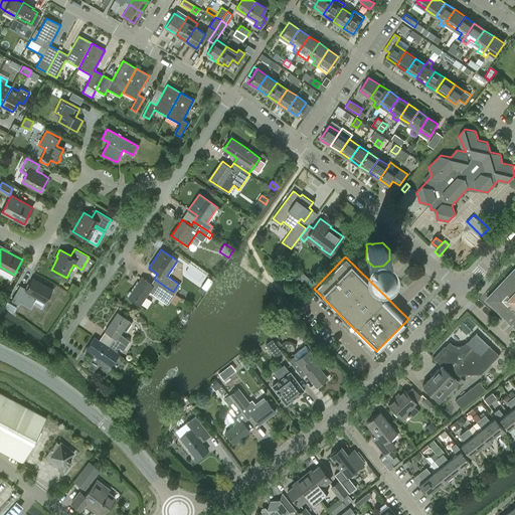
[(488,297),(488,298),(489,298),(489,302),(489,303),(492,307),(493,306),(514,327),(514,269),(492,293),(489,297),(488,297)]
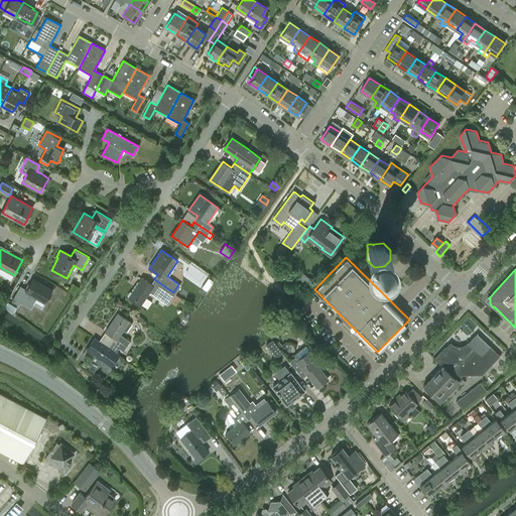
[(20,285),(11,301),(18,305),(20,301),(30,307),(36,298),(45,303),(52,290),(32,278),(26,289),(20,285)]
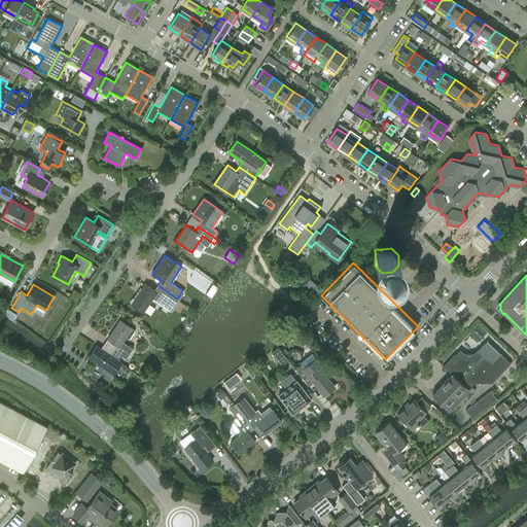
[(177,299),(157,285),(154,290),(145,284),(132,304),(143,312),(153,296),(170,309),(177,299)]
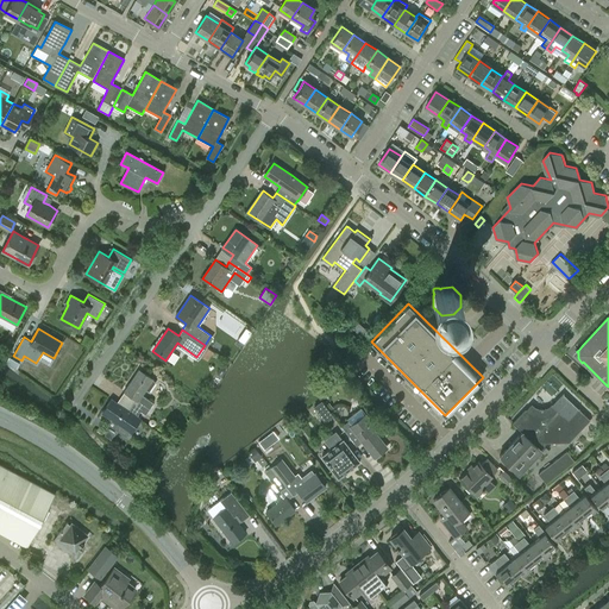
[(213,352),(206,347),(201,356),(207,360),(213,352)]
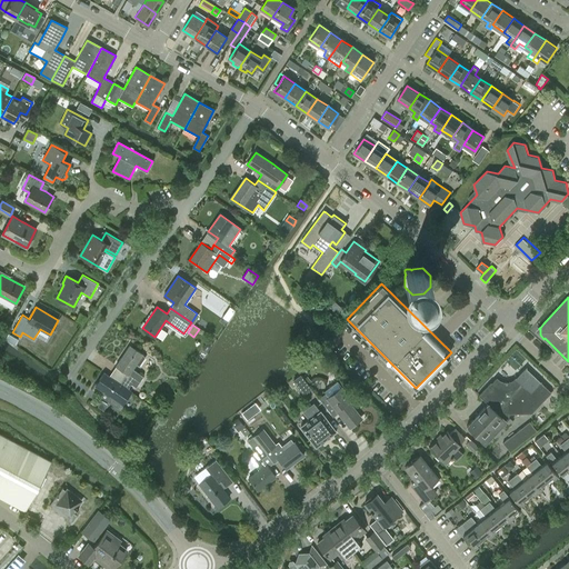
[(9,333),(6,339),(16,345),(18,339),(9,333)]
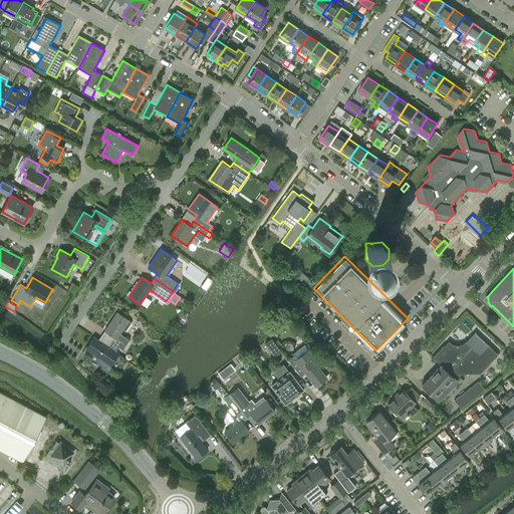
[(131,322),(129,320),(117,312),(105,330),(113,336),(107,345),(109,347),(109,348),(115,352),(116,350),(118,346),(123,349),(130,339),(119,333),(122,328),(125,330),(131,322)]
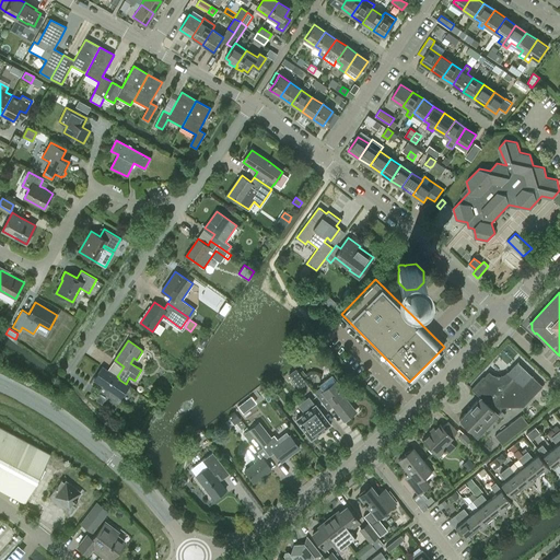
[(504,374),(502,374),(499,374),(496,374),(493,373),(489,371),(471,389),(480,397),(459,419),(474,432),(477,436),(500,411),(499,407),(512,407),(523,406),(533,396),(543,386),(532,376),(516,361),(508,371),(506,372),(505,373),(504,374)]
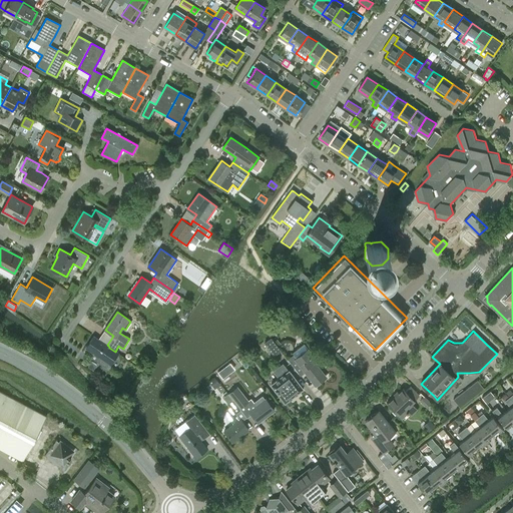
[(119,353),(116,350),(115,352),(109,348),(109,347),(107,345),(94,336),(86,348),(99,356),(96,361),(106,368),(109,364),(110,365),(119,353)]
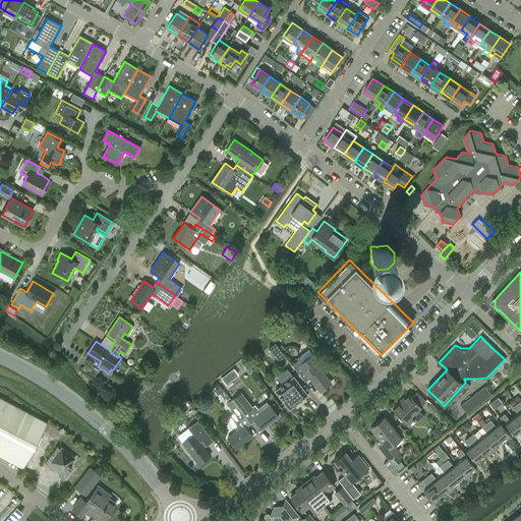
[(268,348),(278,361),(285,355),(282,351),(278,346),(275,343),(268,348)]
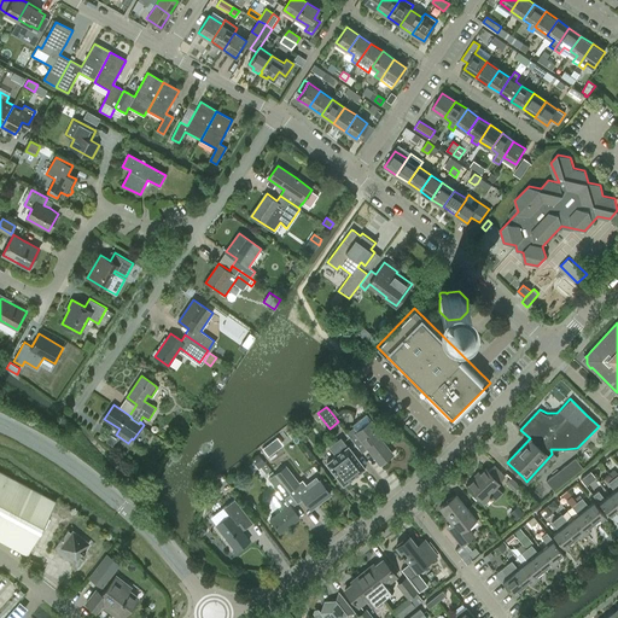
[(383,433),(367,413),(353,424),(354,426),(345,432),(362,453),(367,449),(379,464),(392,454),(379,436),(383,433)]
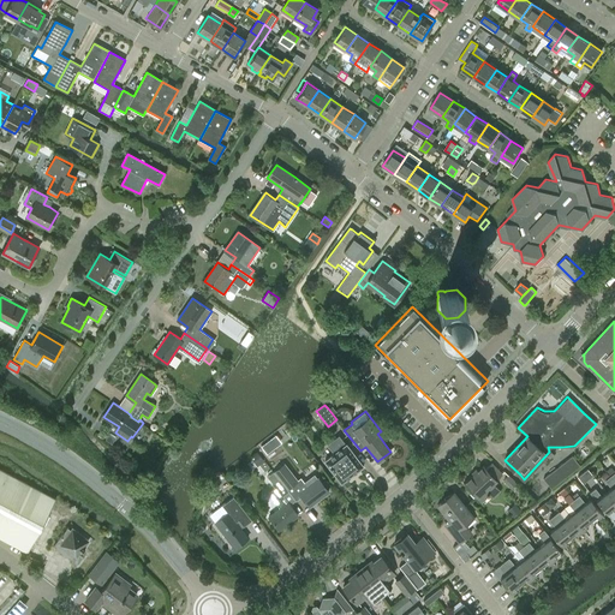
[(106,439),(112,443),(117,437),(109,433),(106,439)]
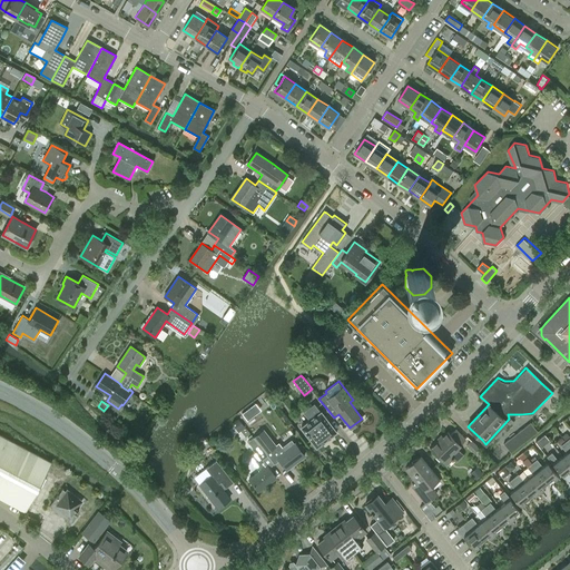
[(255,403),(242,413),(247,420),(261,410),(255,403)]
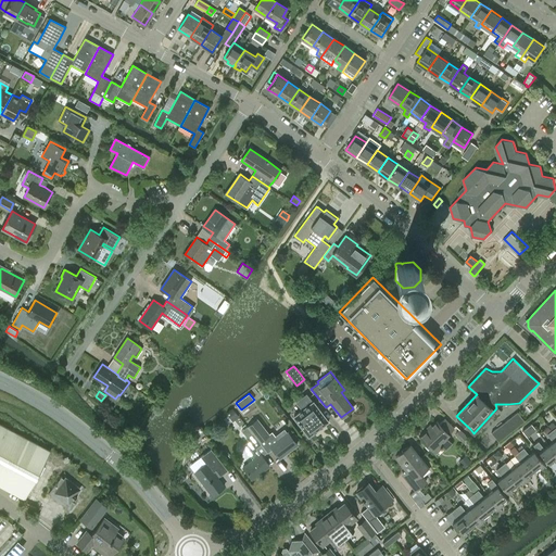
[(293,415),(302,426),(308,434),(328,420),(313,400),(312,401),(306,393),(295,402),(301,409),(293,415)]
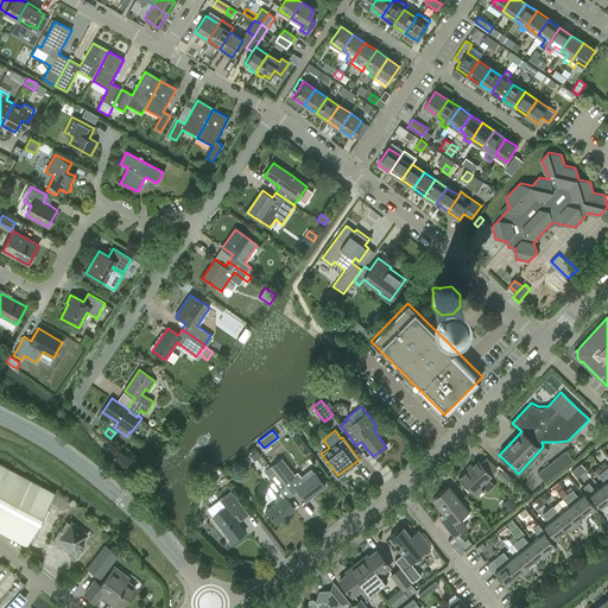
[(565,450),(545,467),(550,473),(570,456),(565,450)]
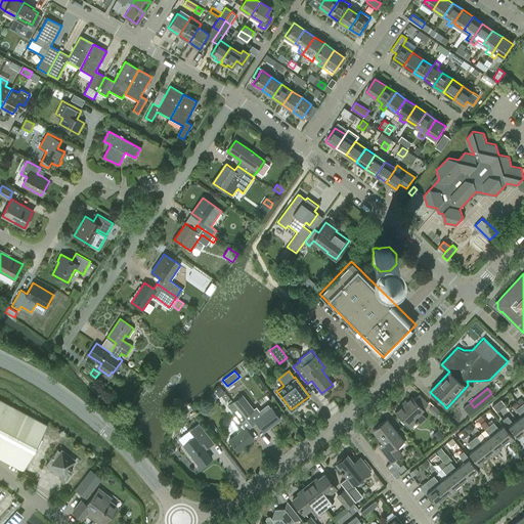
[(243,395),(233,401),(237,408),(241,411),(246,419),(252,427),(257,423),(262,430),(263,431),(264,430),(279,419),(271,407),(270,408),(267,405),(259,410),(256,406),(253,409),(243,395)]
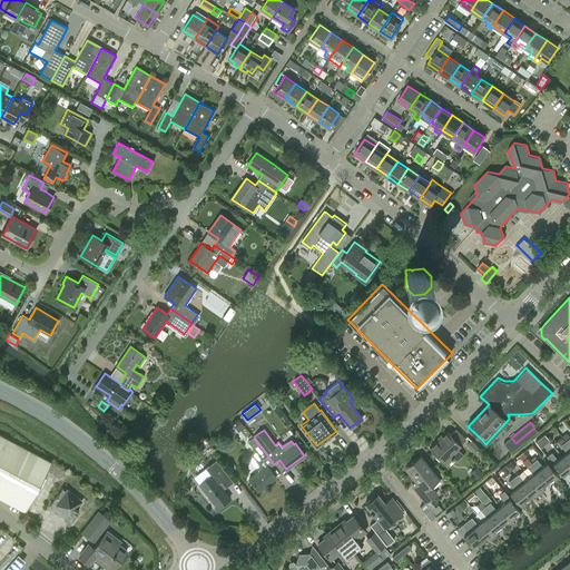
[(449,432),(431,448),(443,461),(450,455),(451,457),(450,458),(452,460),(453,459),(455,462),(463,454),(458,448),(461,445),(451,435),(449,432)]
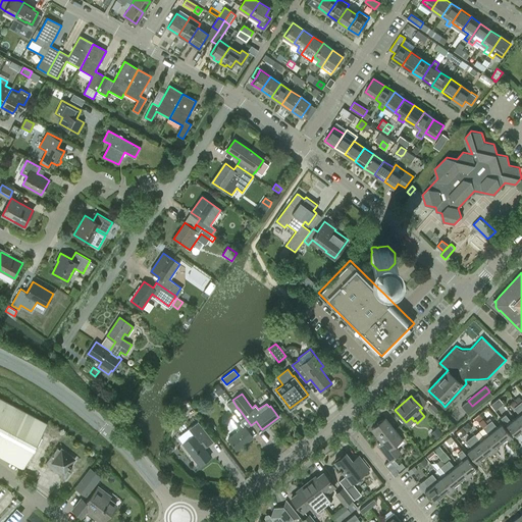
[(0,398),(0,456),(22,468),(36,445),(40,436),(47,423),(0,398)]
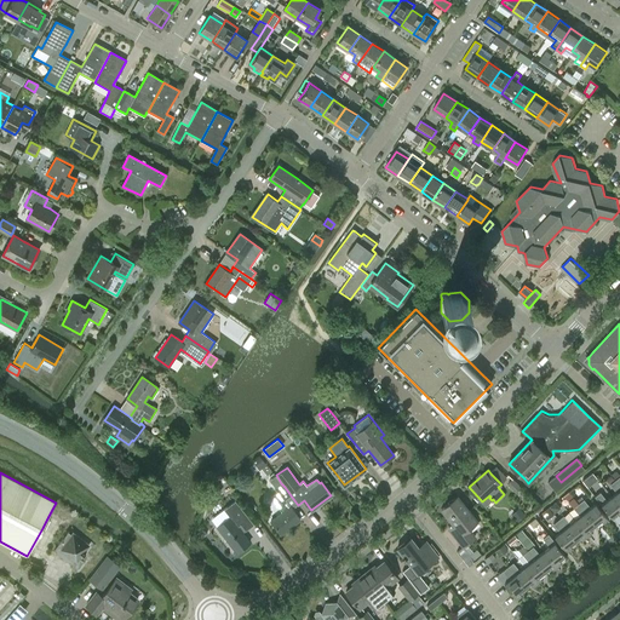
[(592,474),(583,481),(587,488),(597,480),(592,474)]
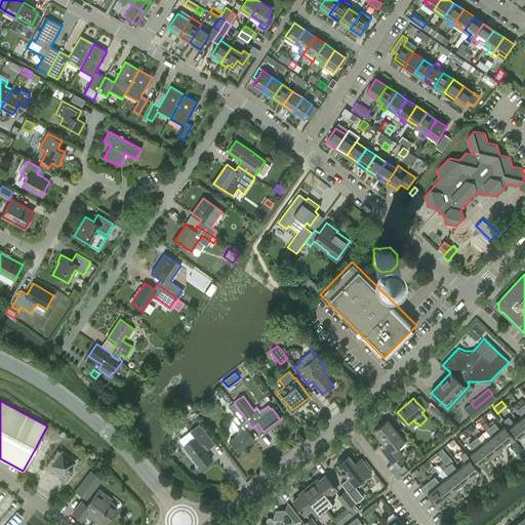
[(241,412),(234,403),(229,406),(234,412),(233,413),(235,416),(230,420),(239,434),(229,441),(238,452),(254,440),(248,431),(252,428),(246,419),(241,412)]
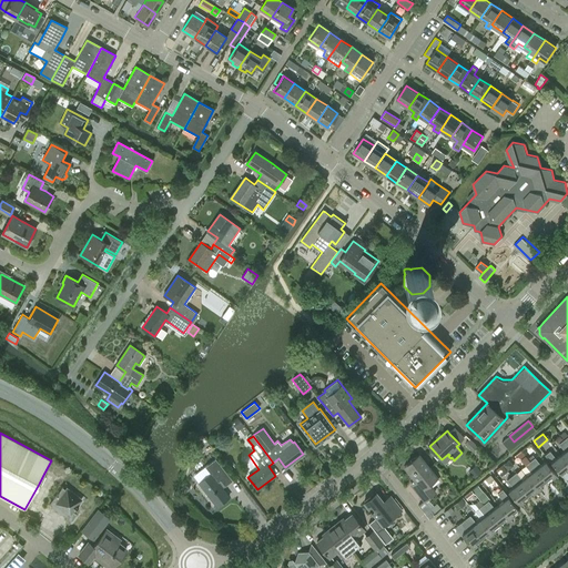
[(514,442),(509,436),(503,442),(507,447),(514,442)]
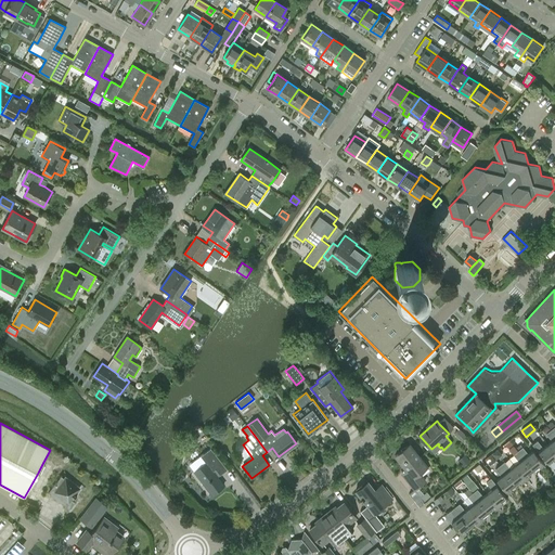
[(454,434),(461,441),(466,436),(460,428),(454,434)]
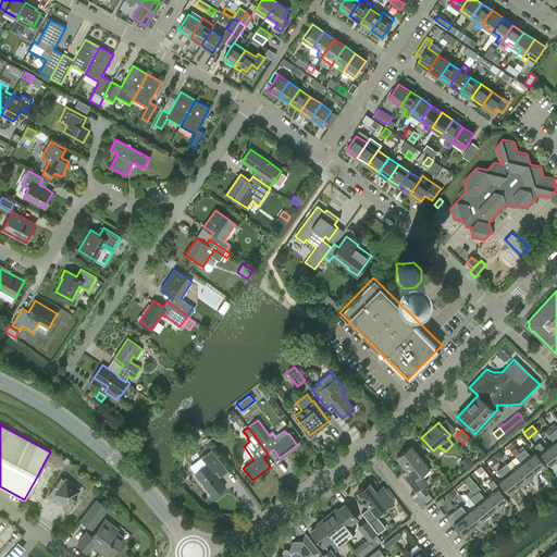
[(556,437),(552,432),(547,435),(554,443),(548,446),(556,456),(556,437)]
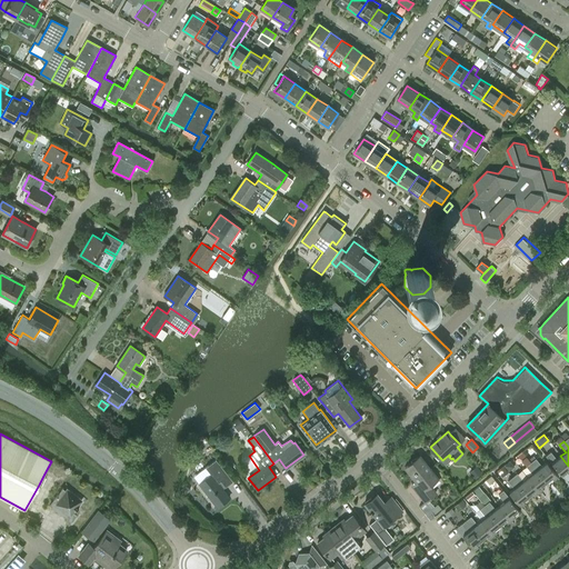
[(522,451),(518,455),(522,460),(527,457),(522,451)]
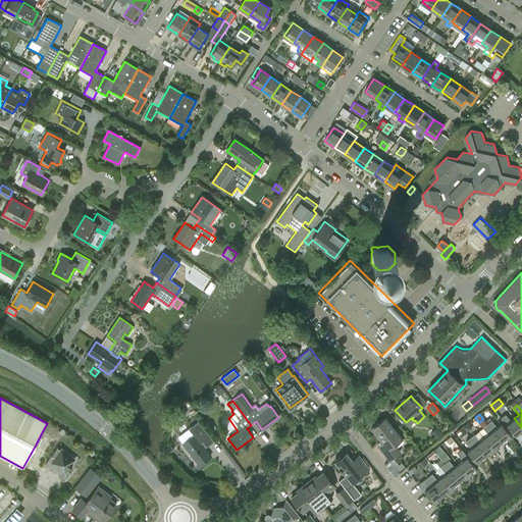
[(505,415),(501,418),(514,435),(519,431),(521,434),(521,433),(521,427),(514,418),(510,422),(505,415)]
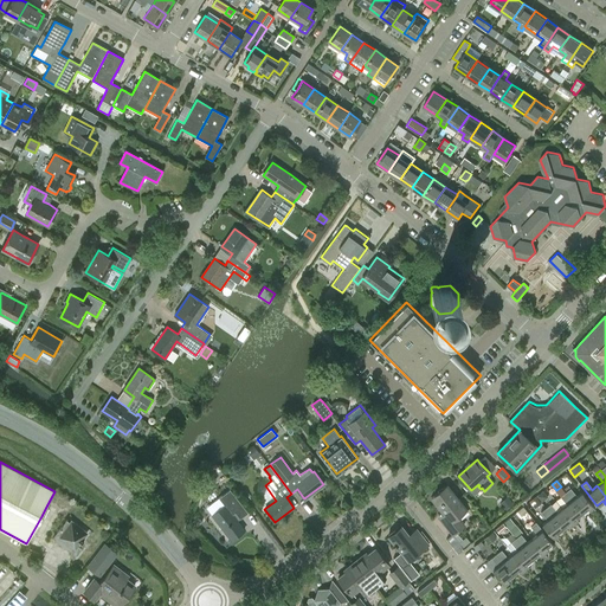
[(447,485),(431,498),(449,520),(444,523),(453,535),(464,526),(457,516),(466,509),(447,485)]
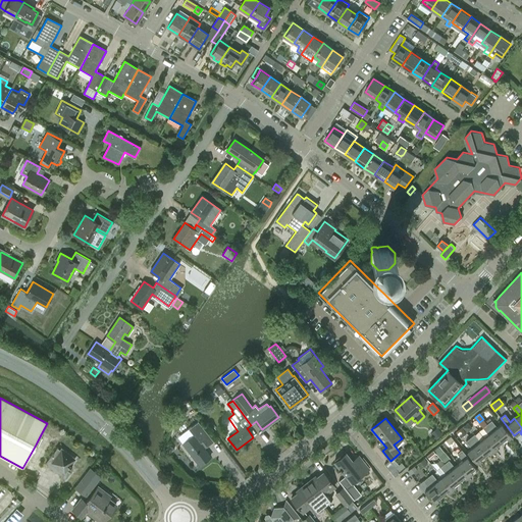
[(487,423),(502,441),(506,437),(509,440),(512,437),(501,423),(497,426),(491,420),(487,423)]
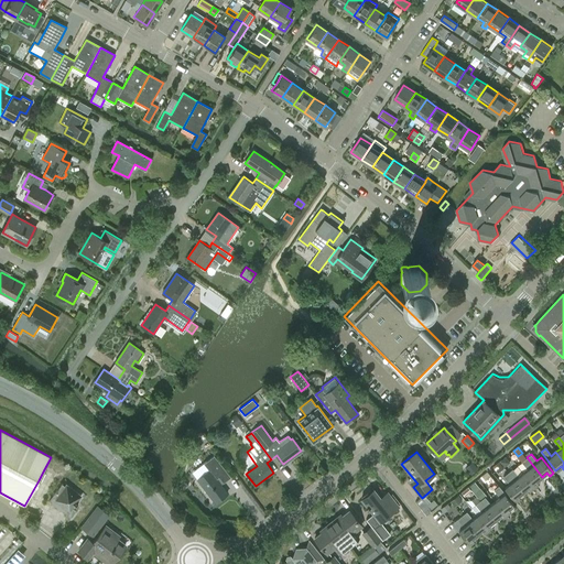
[(205,463),(193,473),(197,479),(216,503),(227,494),(220,485),(231,477),(221,465),(220,463),(215,455),(205,463)]
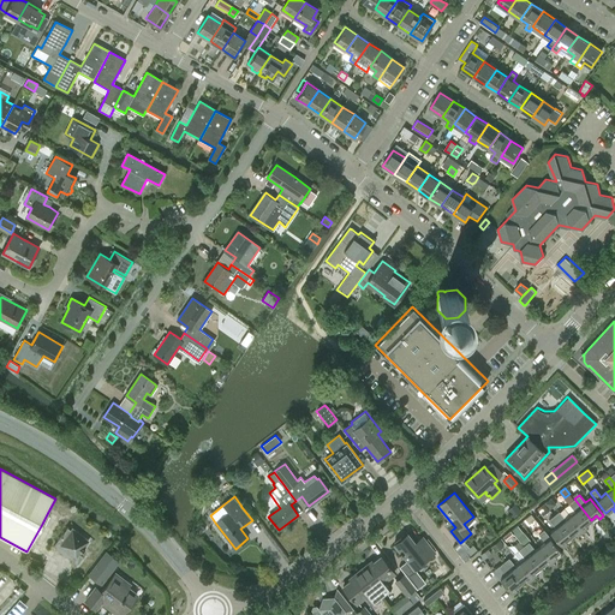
[(551,497),(545,503),(549,509),(556,503),(551,497)]
